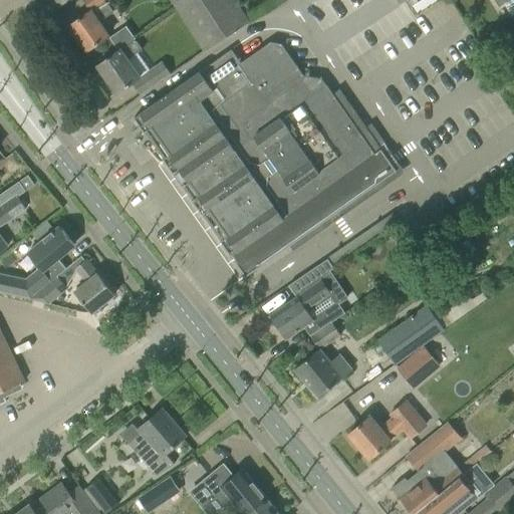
[(171,0),(204,50),(248,21),(234,0),(171,0)]
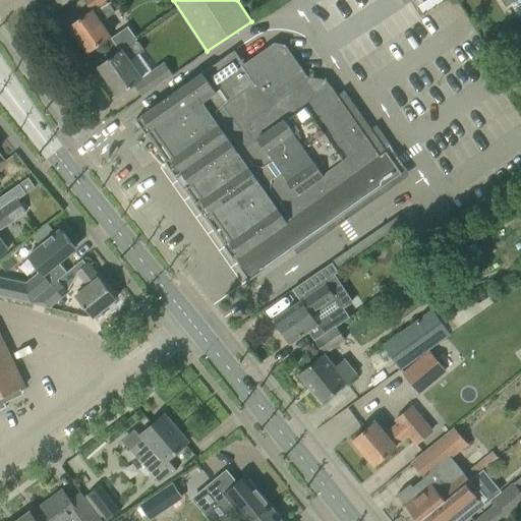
[(69,25),(88,52),(109,37),(100,22),(115,12),(107,1),(92,11),(92,10),(69,25)]
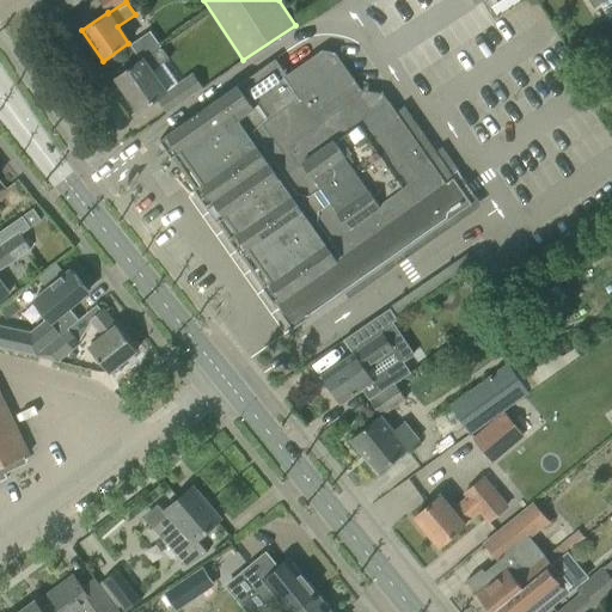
[(115,78),(139,111),(158,98),(167,112),(201,89),(191,74),(165,92),(151,71),(169,59),(160,47),(142,60),(142,59),(115,78)]
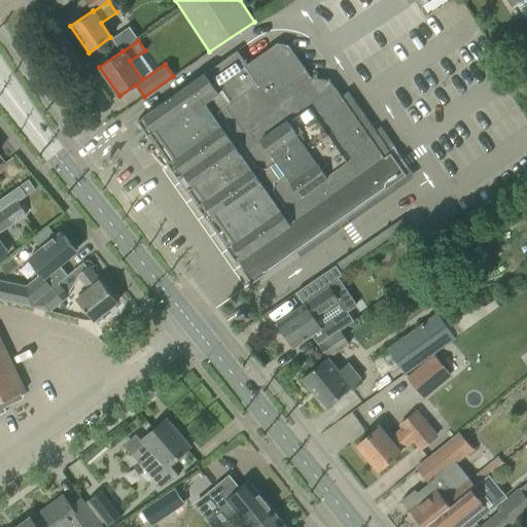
[(251,284),(406,175),(348,92),(341,97),(335,88),(334,88),(329,80),(311,77),(288,45),(277,43),(246,64),(237,50),(137,121),(236,262),(238,261),(242,268),(241,269),(251,284)]
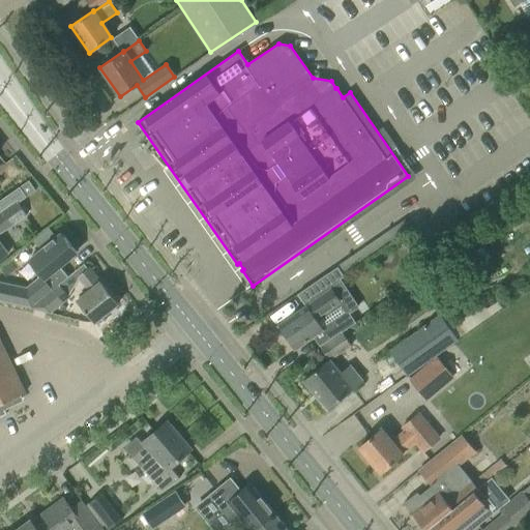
[(0,259),(7,254),(0,243),(0,232),(26,215),(17,203),(26,197),(20,187),(0,200),(0,259)]
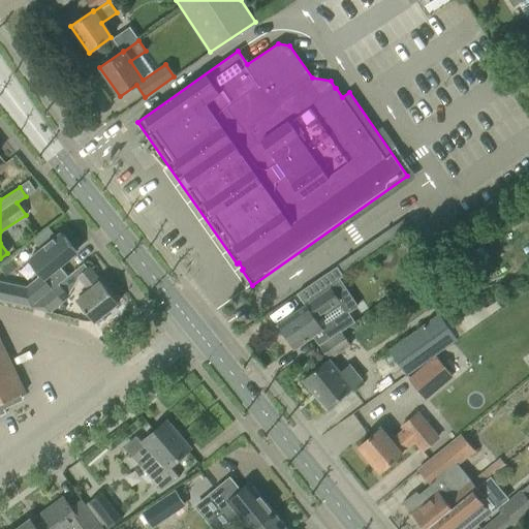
[(59,267),(76,252),(61,232),(28,260),(41,276),(52,289),(58,283),(59,284),(67,277),(59,267)]
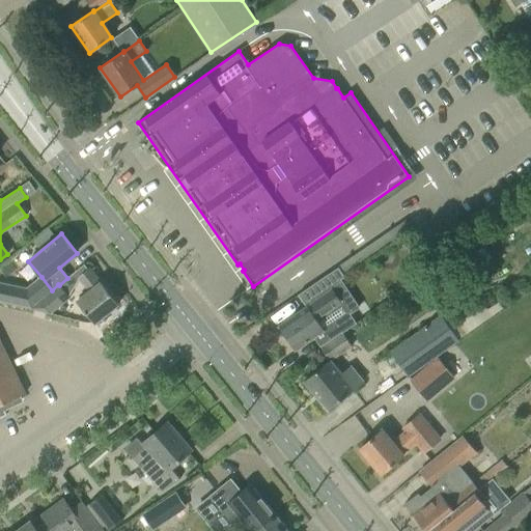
[(76,302),(93,324),(118,304),(88,268),(77,277),(88,291),(76,302)]
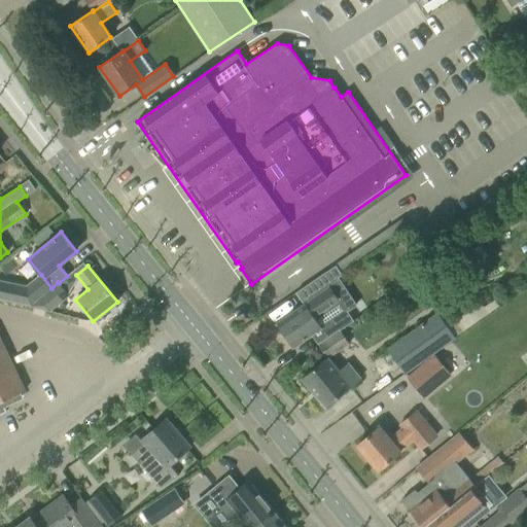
[(0,281),(0,300),(29,307),(51,288),(41,275),(26,287),(0,281)]
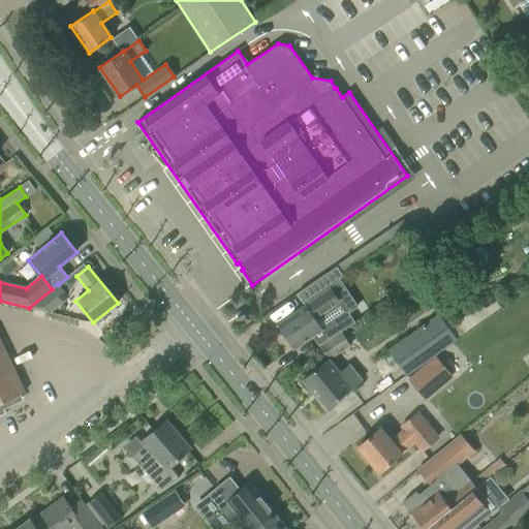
[(52,289),(29,308),(50,313),(69,297),(59,284),(58,283),(52,289)]
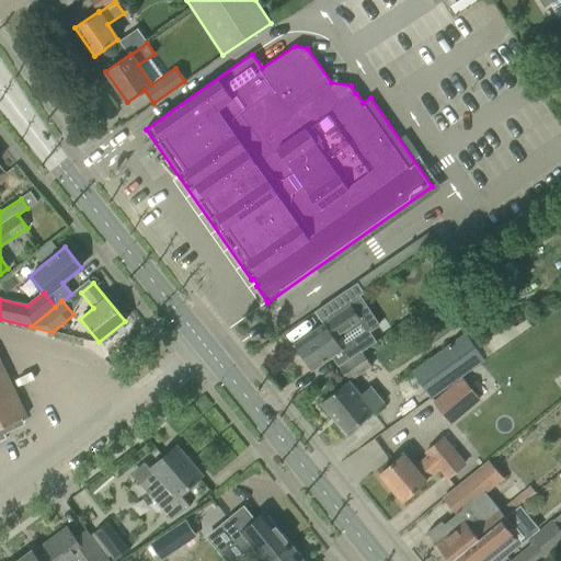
[(375,342),(359,319),(351,307),(325,324),(324,323),(294,344),(311,370),(340,351),(346,362),(375,342)]
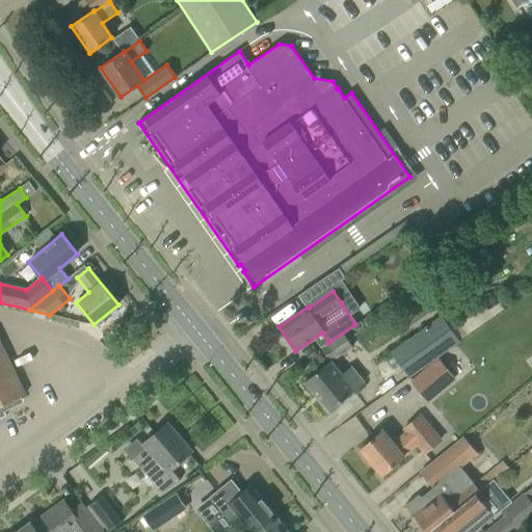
[(391,352),(408,377),(455,343),(458,342),(440,317),(391,352)]
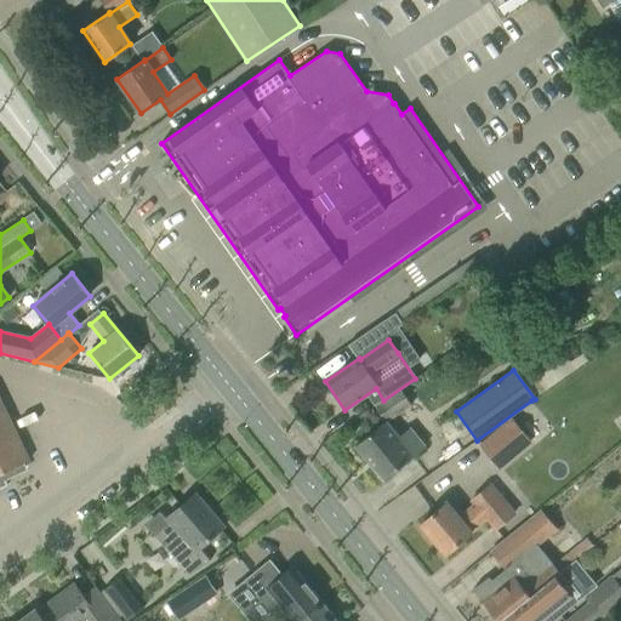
[(411,405),(400,389),(375,406),(386,422),(411,405)]
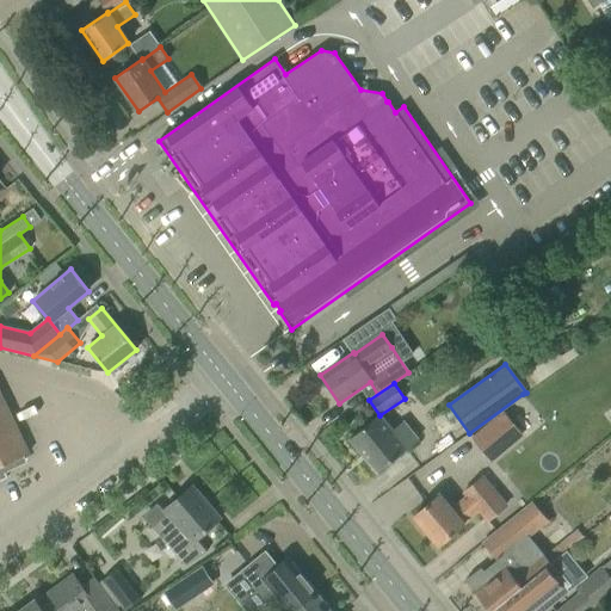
[(0,467),(28,455),(0,397),(0,467)]
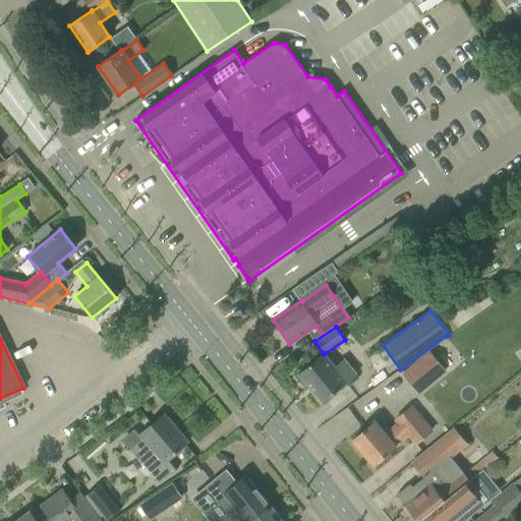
[(403,373),(418,393),(445,370),(428,352),(403,373)]
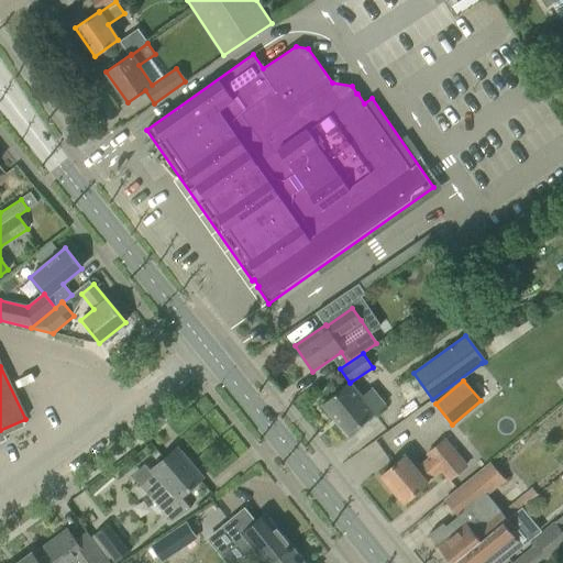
[(372,387),(361,396),(349,382),(322,404),(348,435),(385,404),(372,387)]
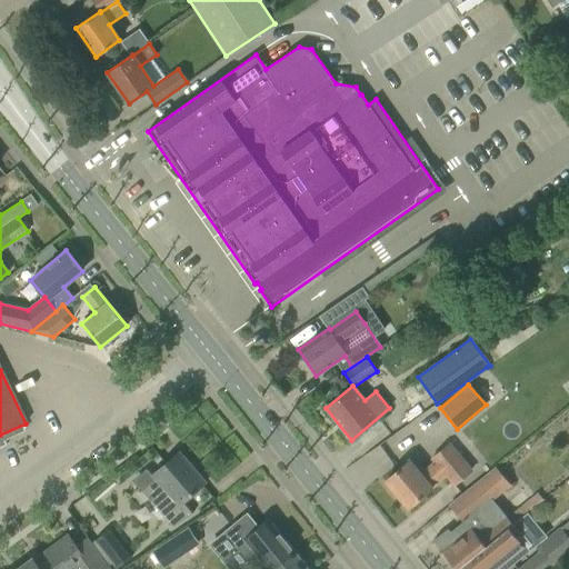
[(435,462),(419,475),(408,461),(385,480),(408,508),(446,476),(453,486),(471,470),(449,443),(431,459),(435,462)]
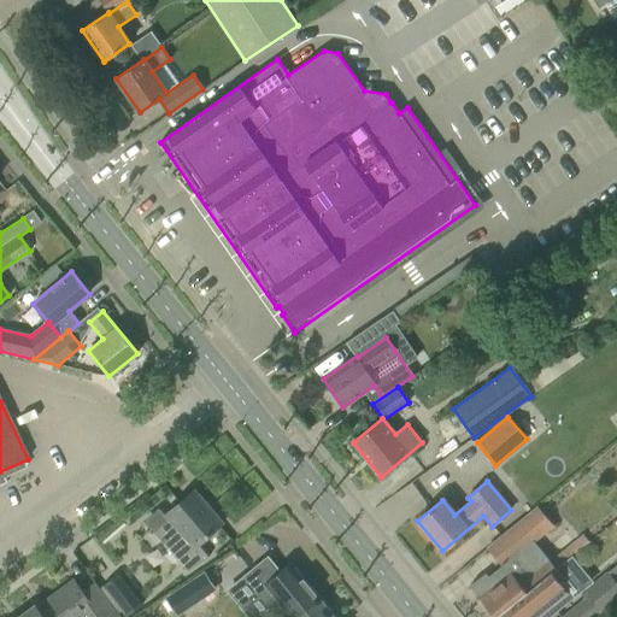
[(198,545),(223,523),(194,491),(165,515),(177,529),(166,539),(165,536),(160,541),(187,571),(209,557),(198,545)]
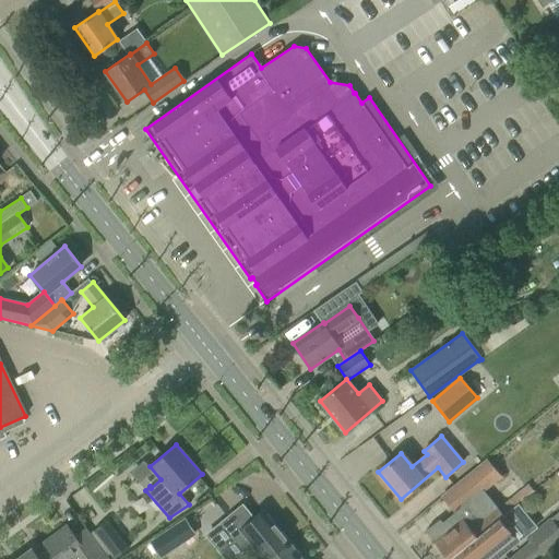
[(426,531),(448,558),(503,515),(484,491),(500,477),(487,461),(442,496),(455,512),(442,523),(439,520),(426,531)]
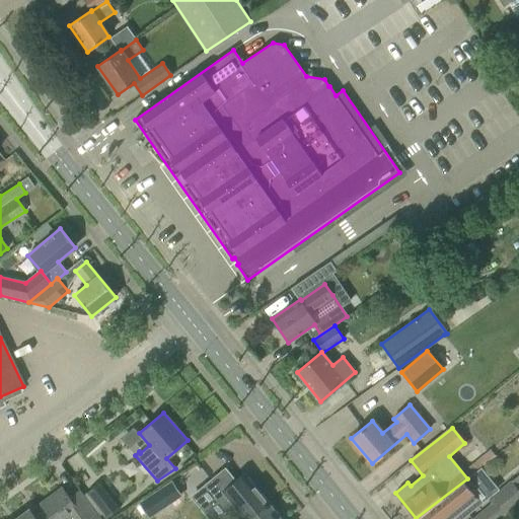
[(225,468),(202,488),(225,517),(227,518),(248,518),(269,503),(245,474),(236,482),(225,468)]
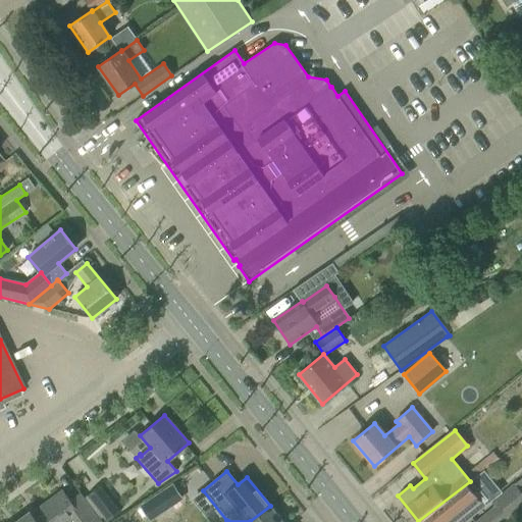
[(470,481),(418,521),(463,521),(486,504),(476,490),(476,489),(470,481)]
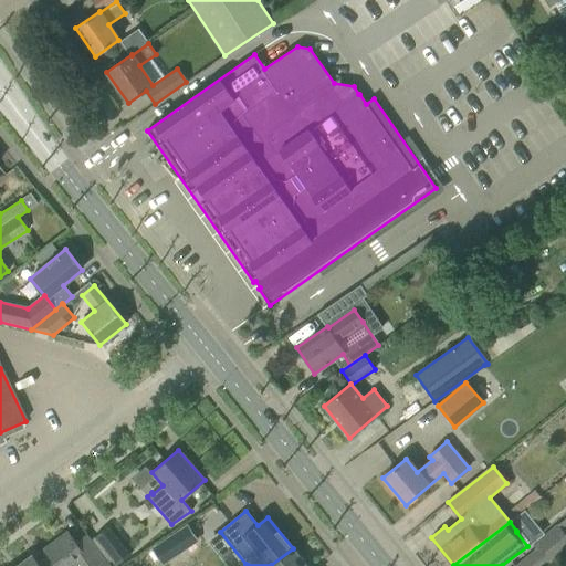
[(94,537),(116,565),(132,554),(109,525),(94,537)]
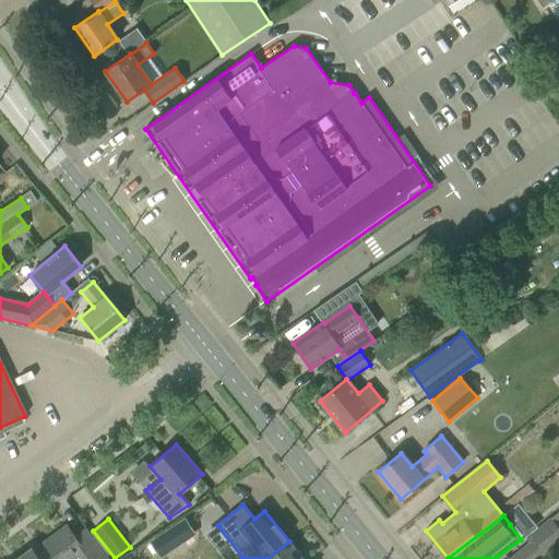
[(186,519),(151,543),(159,555),(194,531),(186,519)]
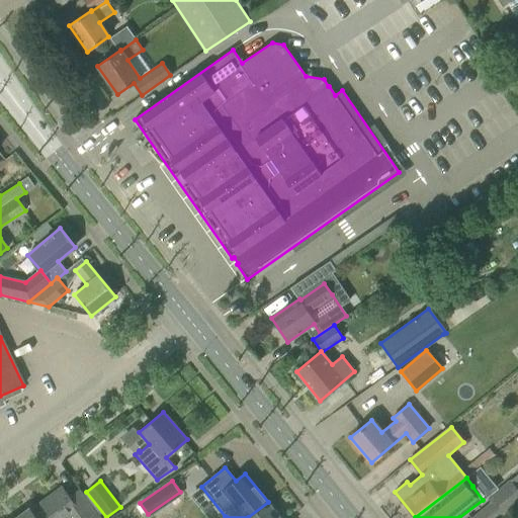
[(471,517),(497,517),(517,501),(517,490),(511,481),(492,497),(494,500),(471,517)]
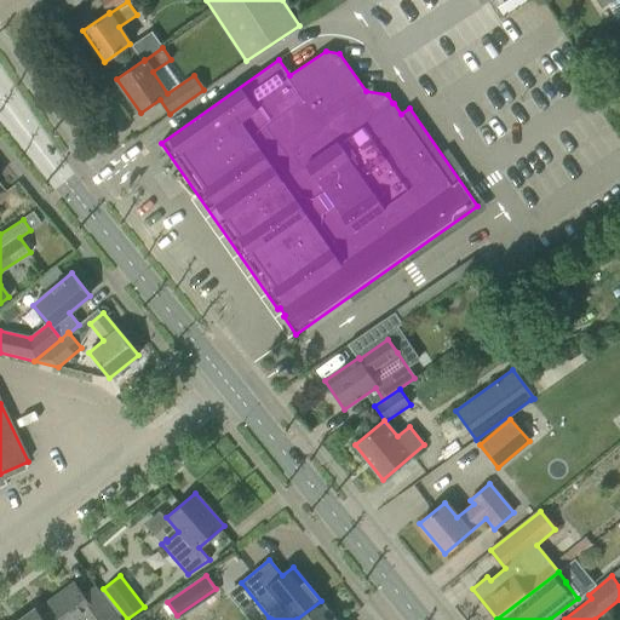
[(74,584),(36,612),(42,619),(113,619),(119,616),(95,586),(82,596),(74,584)]
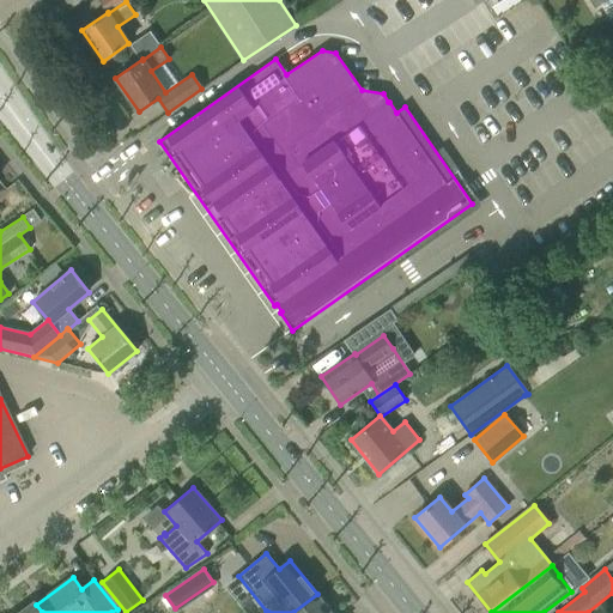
[(293,612),(332,612),(317,594),(293,612)]
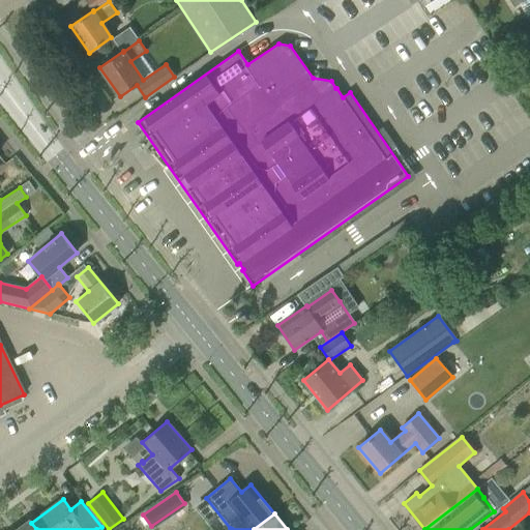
[(36,529),(31,523),(30,521),(17,529),(36,529)]
